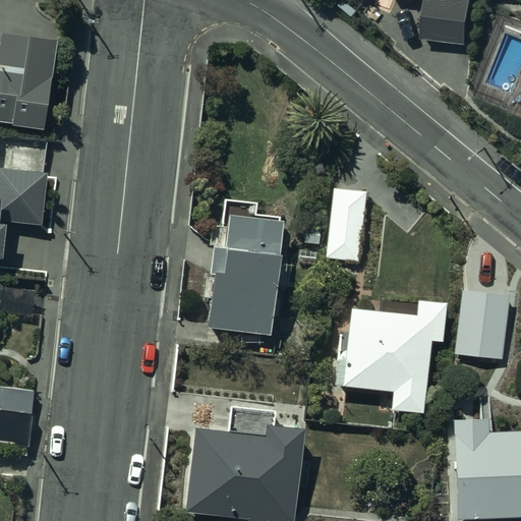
[(468,0),(424,0),(421,35),(465,39),(468,0)]
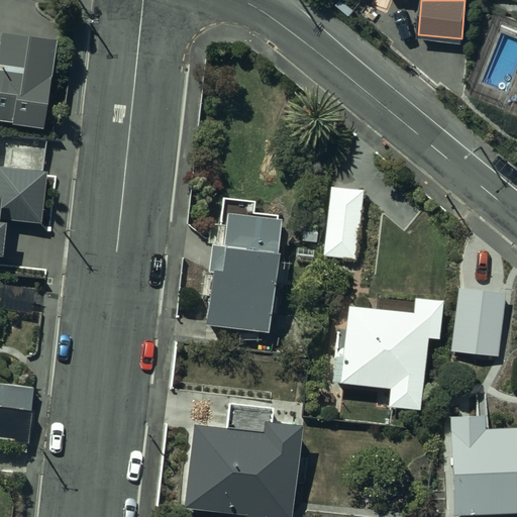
[(0,118),(10,120),(10,123),(41,126),(52,35),(0,28),(0,118)]
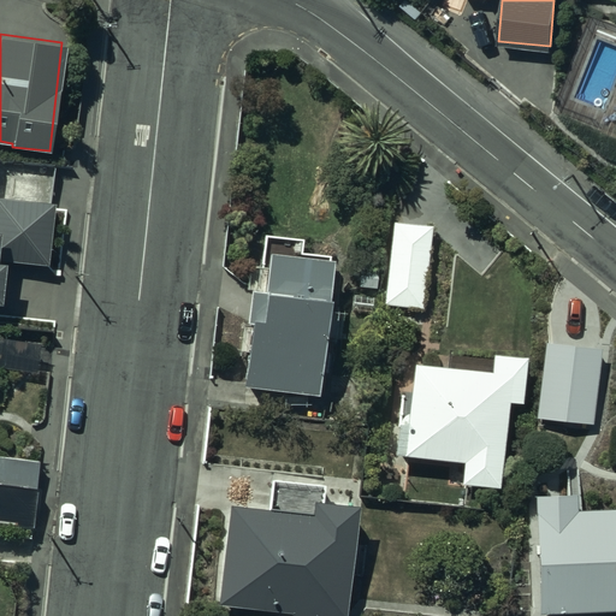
[(52,201),(0,197),(0,298),(1,300),(3,260),(49,262),(52,201)]
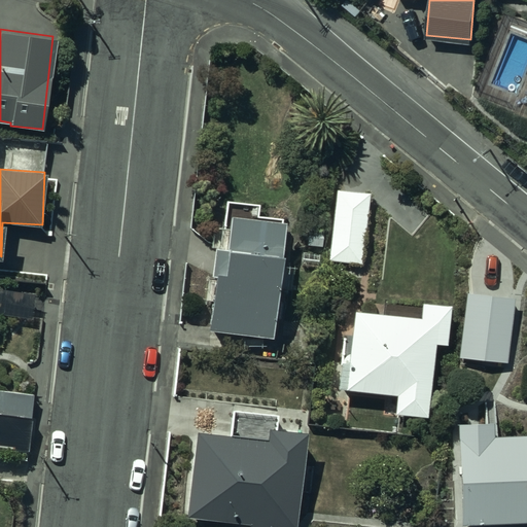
[(369,189),(336,186),(328,260),(361,264),(369,189)]
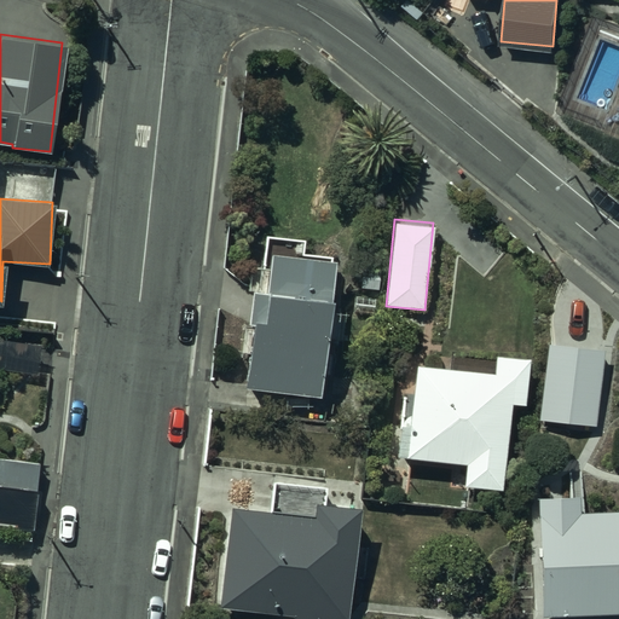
[(302,237),(264,235),(262,264),(266,265),(265,290),(249,289),(248,322),(250,322),(246,412),(291,415),(293,394),(318,395),(333,256),(302,252),(302,237)]
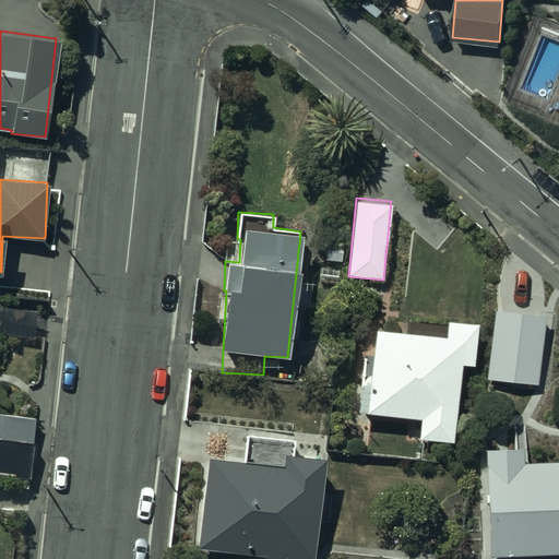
[(547,317),(494,311),(487,381),(539,387),(547,317)]
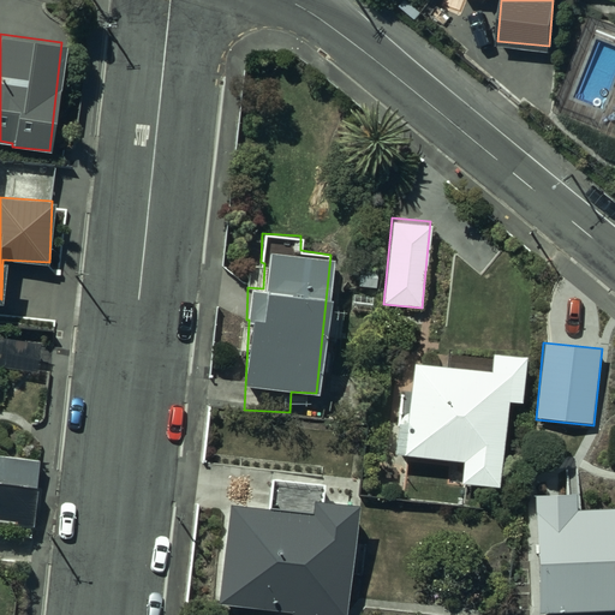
[(490,368),(412,360),(406,410),(398,408),(393,452),(463,459),(461,482),(501,485),(508,400),(521,401),(526,354),(491,351),(490,368)]
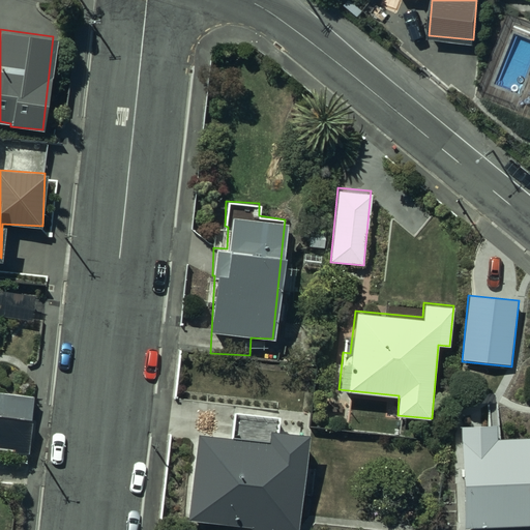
[(300,429),(300,418),(233,414),(231,450),(203,448),(201,480),(189,479),(187,514),(241,519),(241,527),(276,529),(276,524),(292,525),(293,521),(305,522),(307,498),(297,497),(301,429),(300,429)]
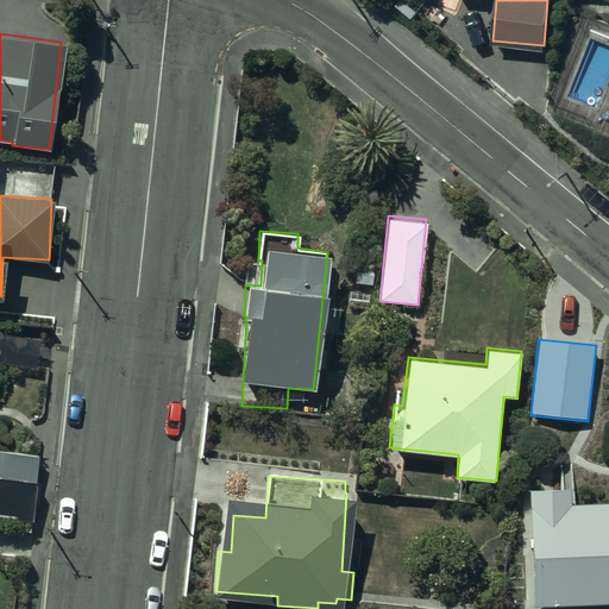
[(42,482),(0,478),(0,518),(38,521),(42,482)]
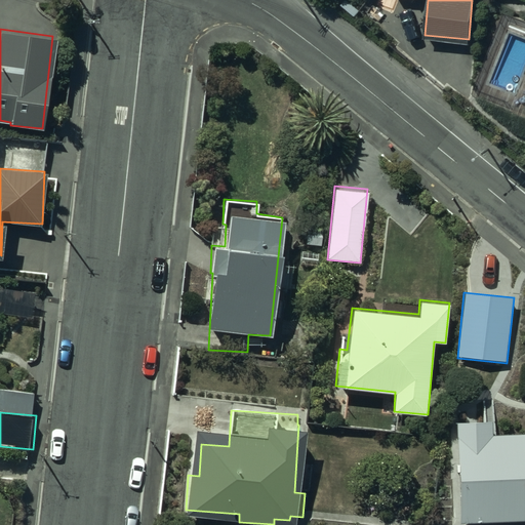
[(490,416),(456,416),(458,523),(524,519),(524,430),(491,432),(490,416)]
